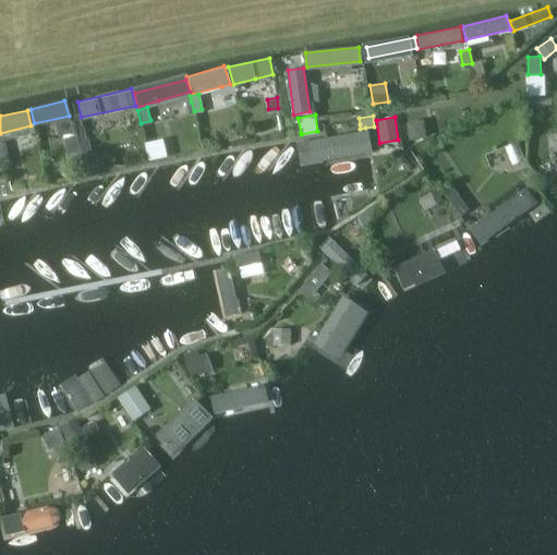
[(406,121),(409,140),(426,136),(423,118),(406,121)]
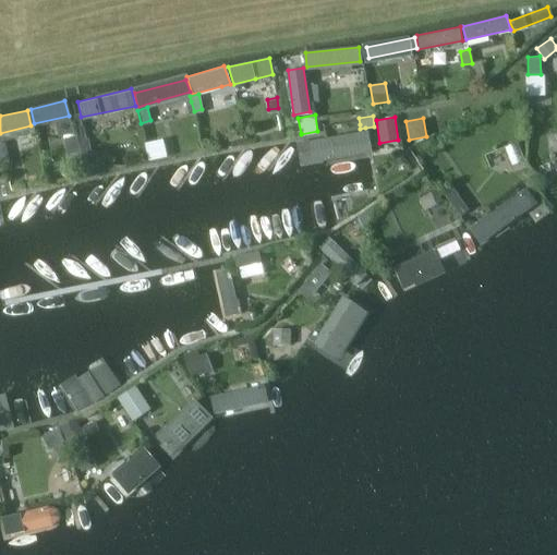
[(76,133),(62,135),(65,153),(80,151),(76,133)]
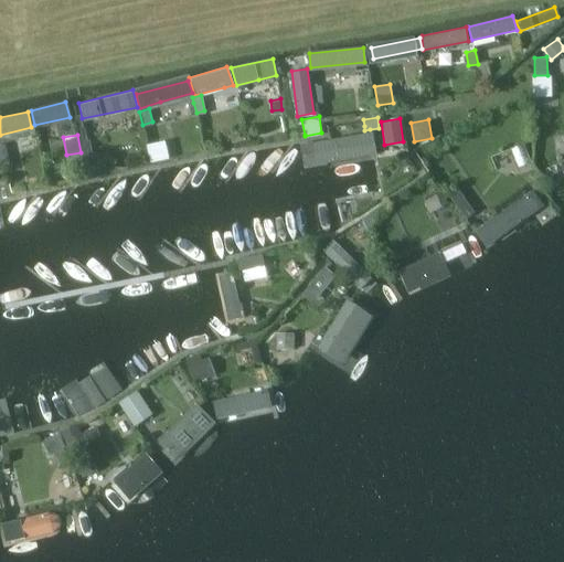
[(376,157),(372,135),(299,146),(304,169),(376,157)]
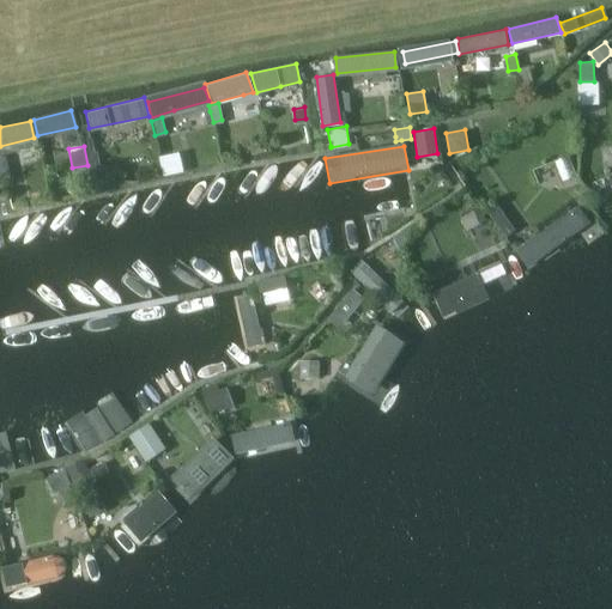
[(441,166),(432,171),(438,181),(447,176),(441,166)]
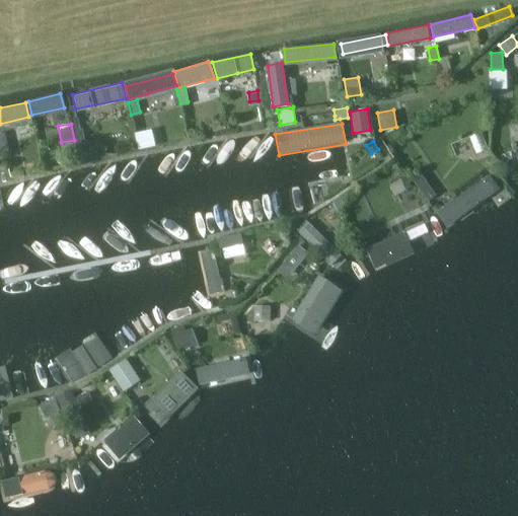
[(420,172),(412,178),(427,201),(436,195),(420,172)]
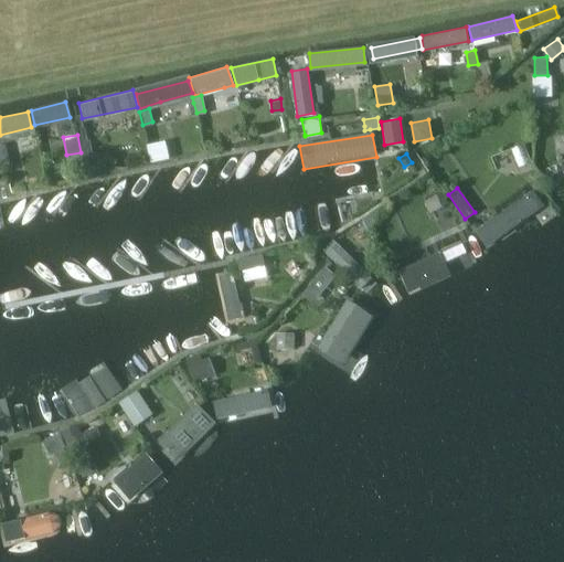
[(543,205),(540,201),(532,190),(474,230),(483,245),(543,205)]
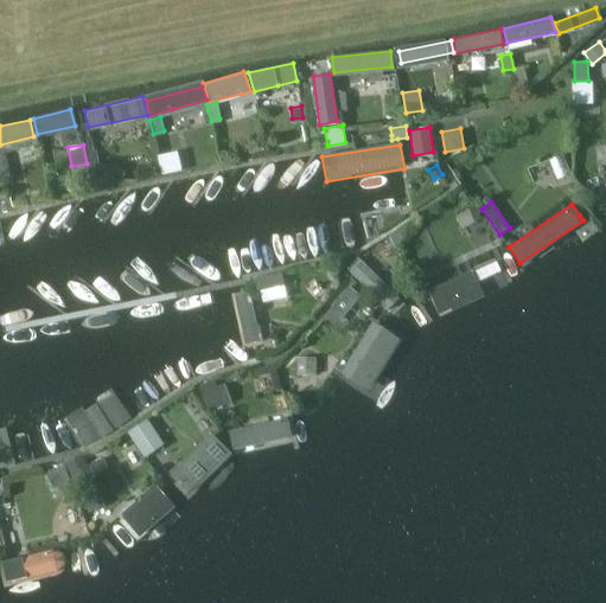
[(474,206),(455,216),(461,228),(480,218),(474,206)]
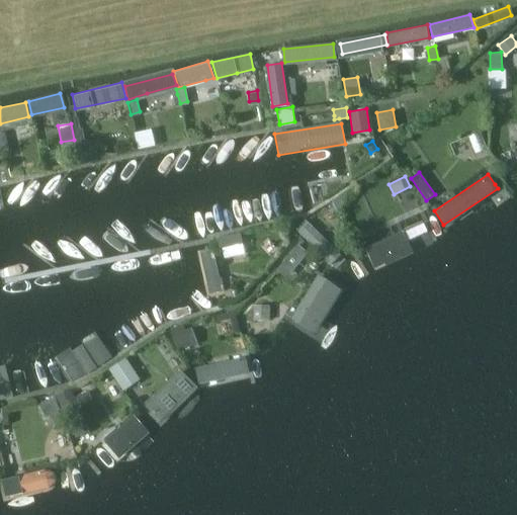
[(337,253),(302,218),(293,226),(329,261),(337,253)]
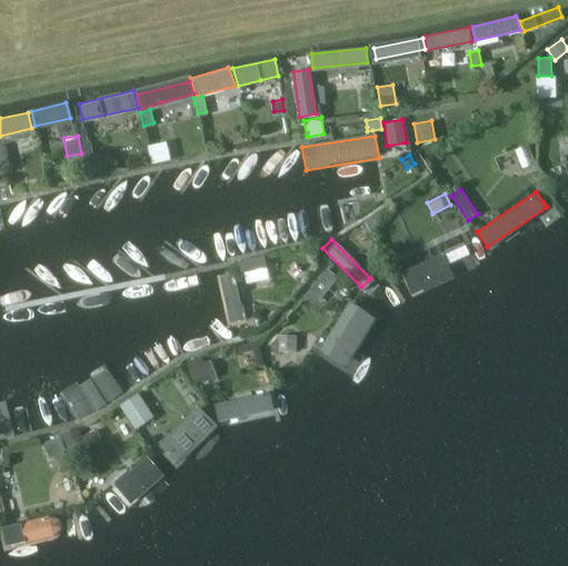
[(464,242),(401,271),(412,293),(475,264),(464,242)]
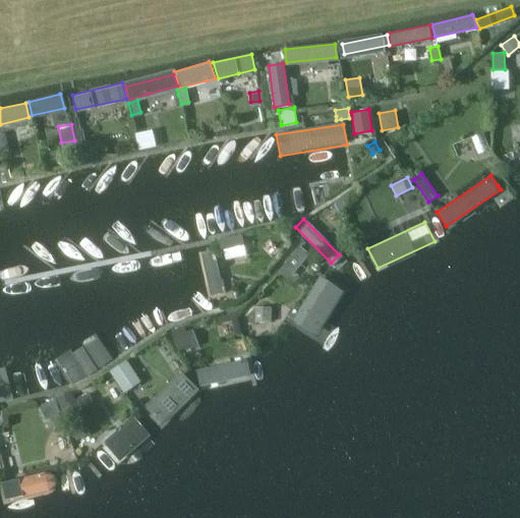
[(241,232),(217,238),(219,249),(243,243),(241,232)]
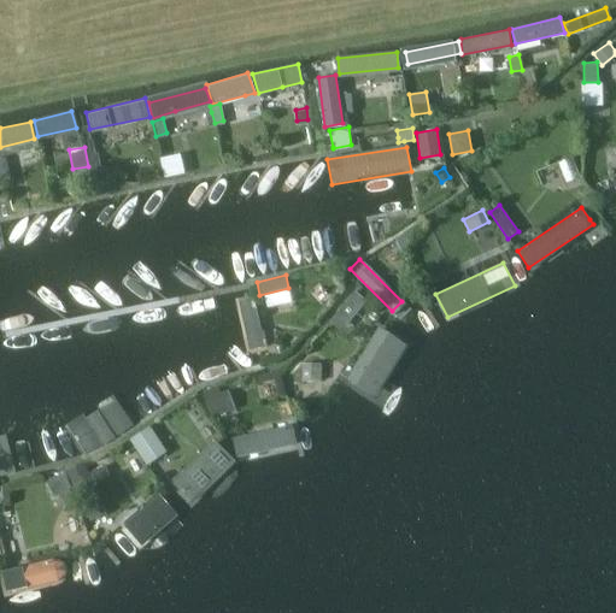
[(353,288),(328,318),(333,322),(338,316),(346,324),(367,299),(353,288)]
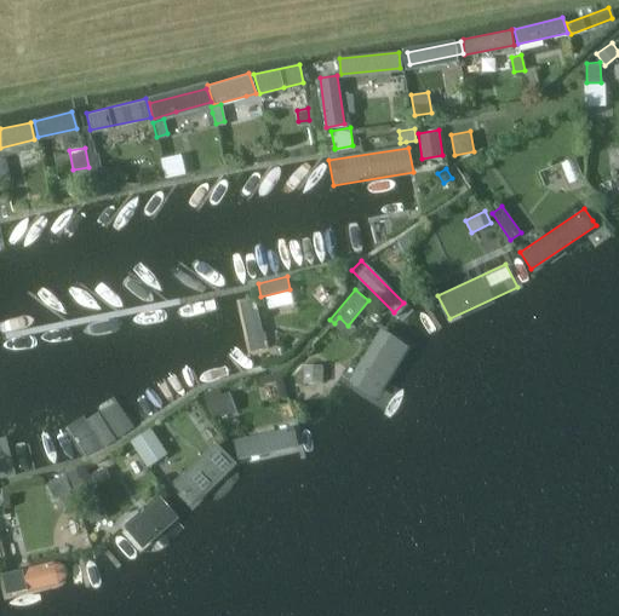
[(251,351),(268,346),(264,332),(262,332),(254,298),(239,301),(251,351)]
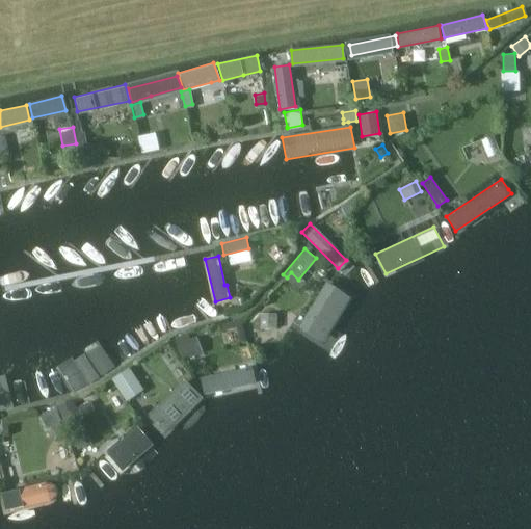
[(322,341),(349,298),(350,296),(326,283),(298,327),(322,341)]
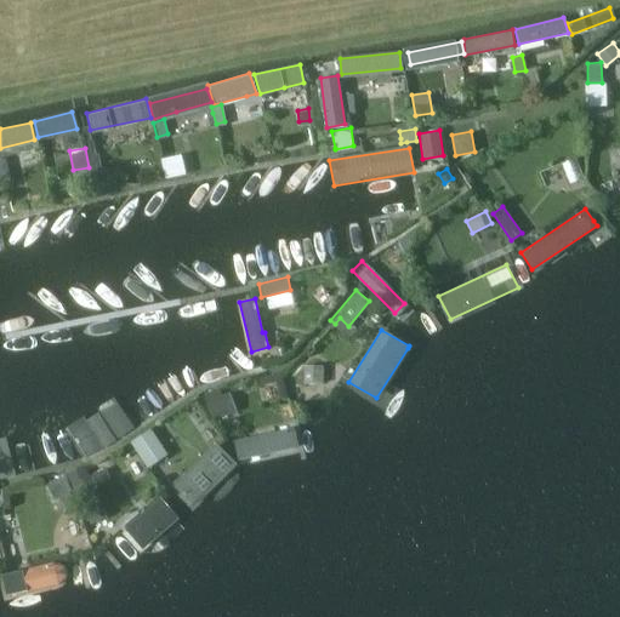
[(205,400),(211,420),(235,411),(228,390),(221,393),(219,387),(204,393),(206,400),(205,400)]
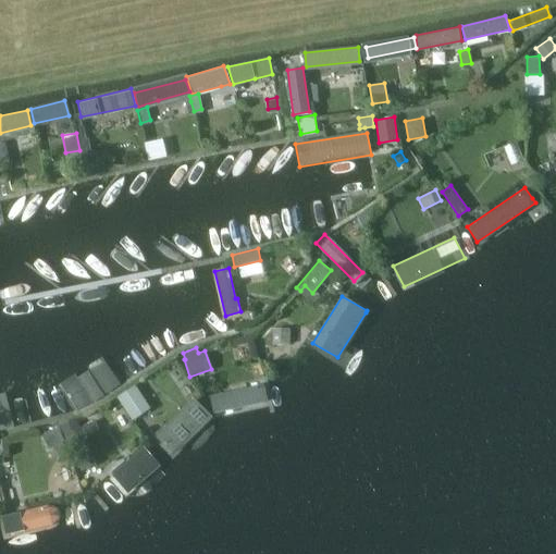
[(135,383),(118,395),(126,408),(144,397),(135,383)]
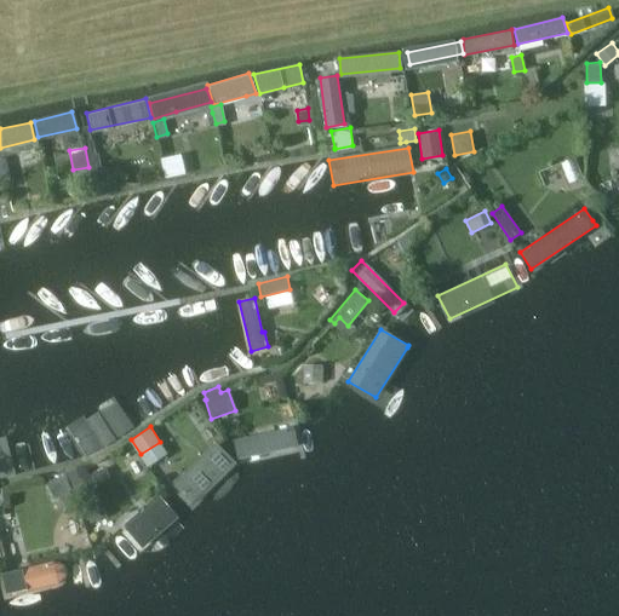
[(296,444),(291,426),(233,439),(236,458),(296,444)]
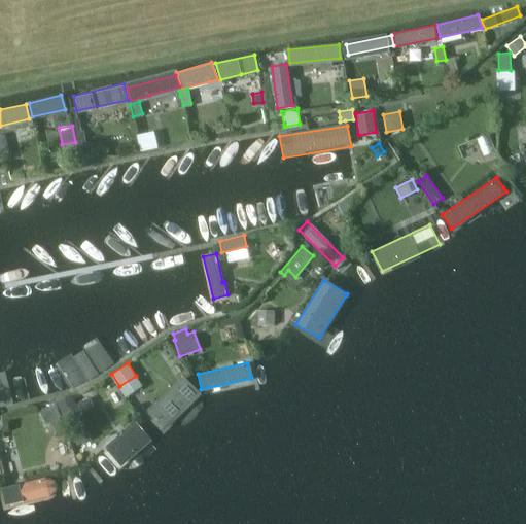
[(147,416),(156,425),(197,388),(187,379),(147,416)]
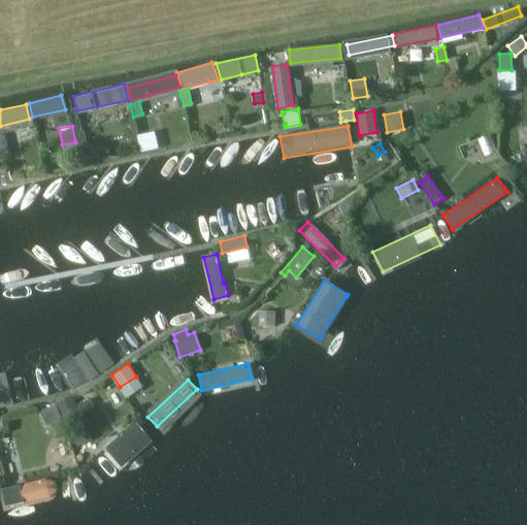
[(55,404),(38,412),(48,435),(63,429),(58,417),(60,416),(55,404)]
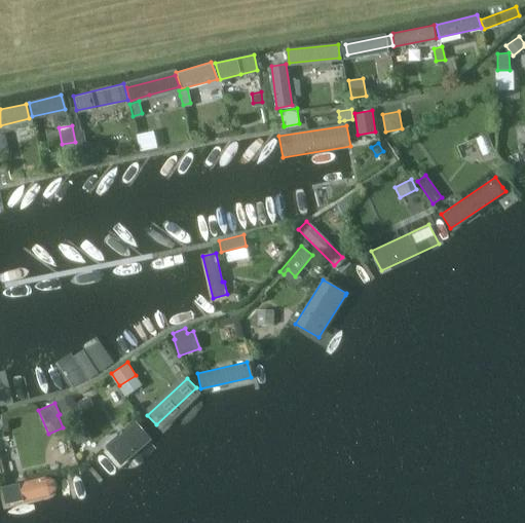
[(75,403),(60,409),(69,428),(84,421),(75,403)]
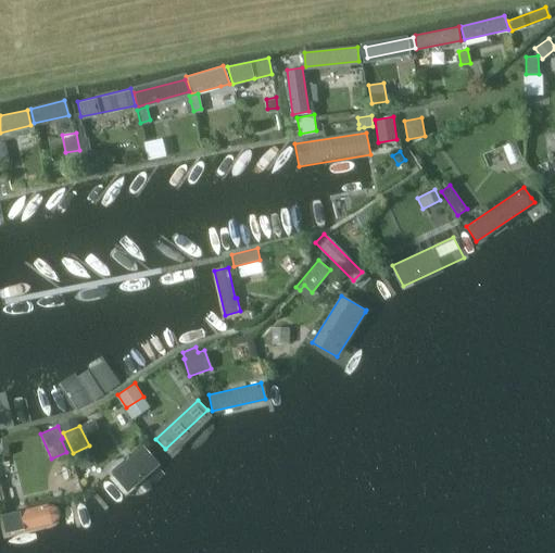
[(110,474),(126,491),(159,464),(142,445),(110,474)]
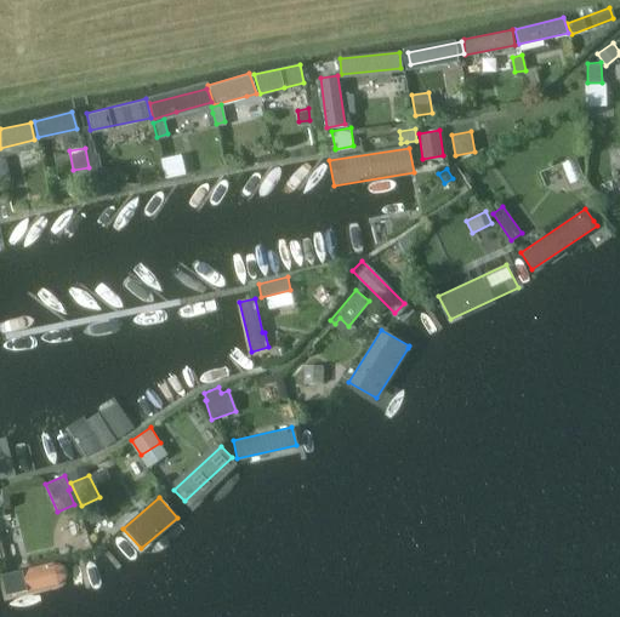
[(3,575),(6,595),(57,586),(67,576),(64,567),(61,564),(51,561),(3,575)]
